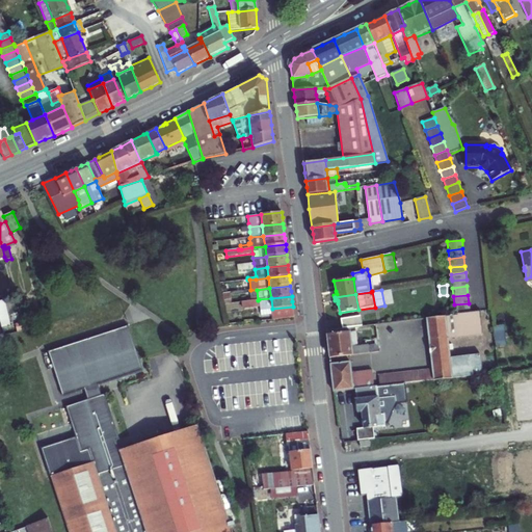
[(271,298),(259,299),(260,307),(261,315),(272,314),(272,309),(271,298)]
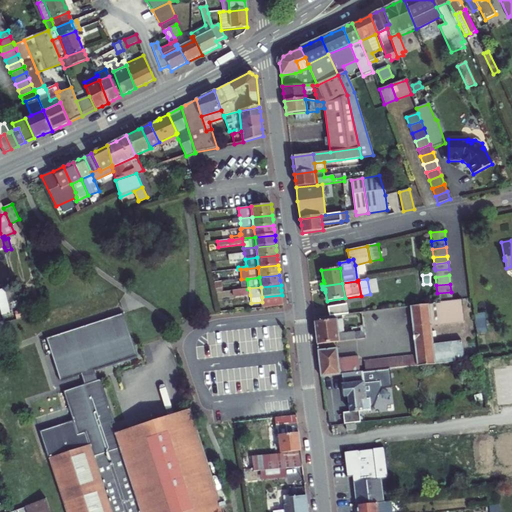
[(438,302),(452,301),(451,292),(437,293),(438,302)]
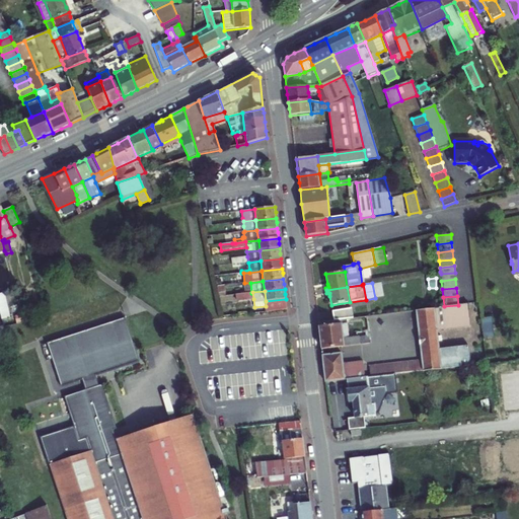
[(287,309),(286,299),(266,301),(266,306),(267,311),(287,309)]
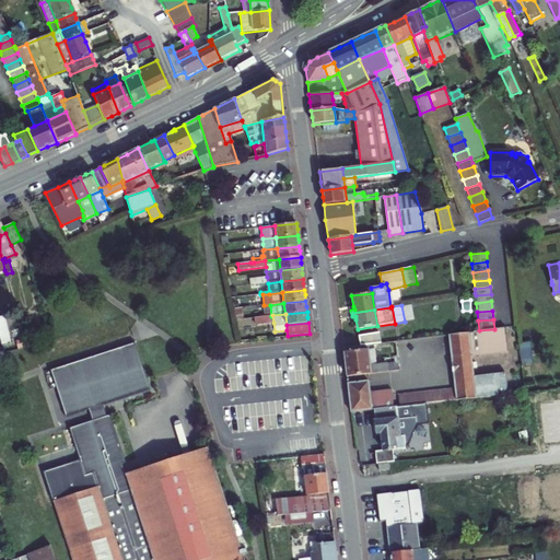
[(479,333),(448,336),(455,388),(456,401),(508,396),(505,373),(474,376),(471,357),(509,352),(505,327),(494,329),(479,330),(479,333)]
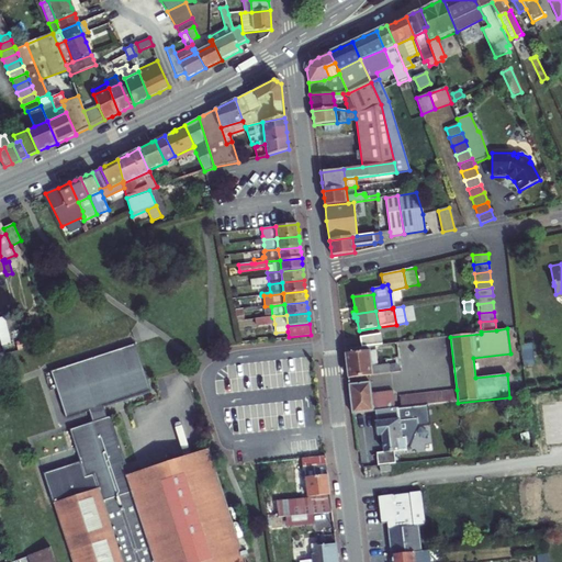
[(361,347),(382,345),(380,334),(360,338),(361,347)]
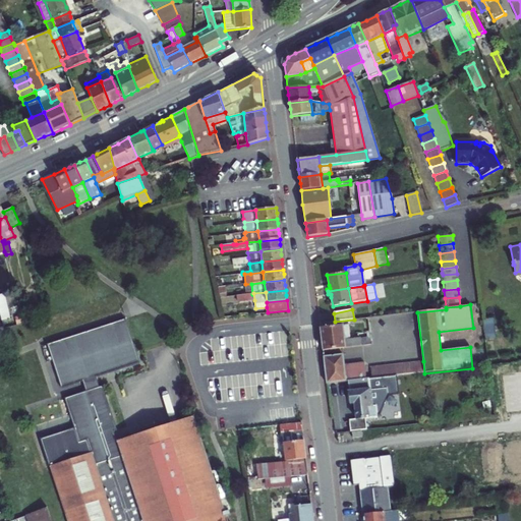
[(22,315),(15,317),(17,325),(24,323),(22,315)]
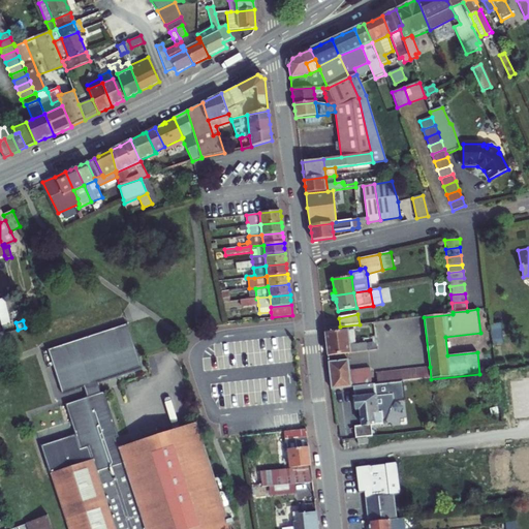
[(229,528),(195,424),(120,448),(117,438),(120,437),(105,392),(101,393),(98,383),(143,369),(138,354),(128,323),(49,349),(63,395),(85,387),(88,397),(66,404),(76,434),(41,445),(51,474),(52,473),(69,528),(229,528)]
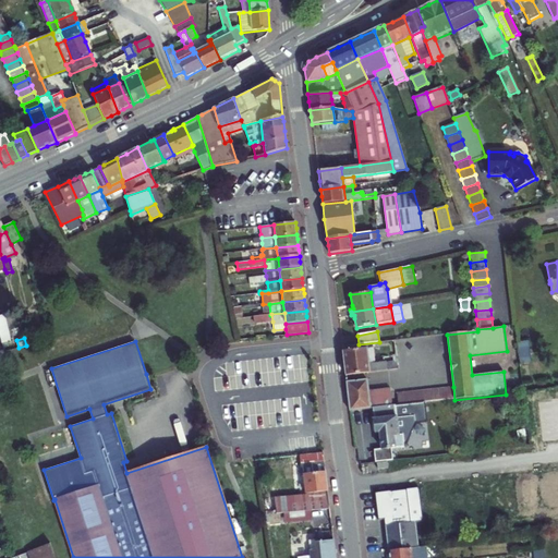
[(520,364),(531,363),(529,344),(518,346),(520,364)]
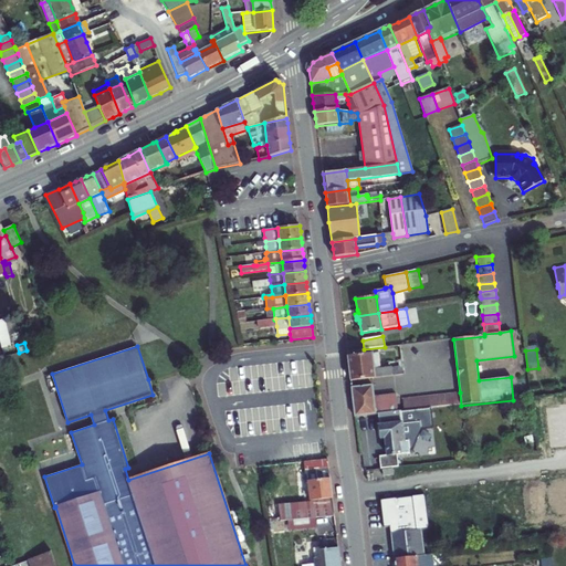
[(350,381),(377,378),(375,369),(374,352),(347,355),(347,357),(348,369),(350,381)]
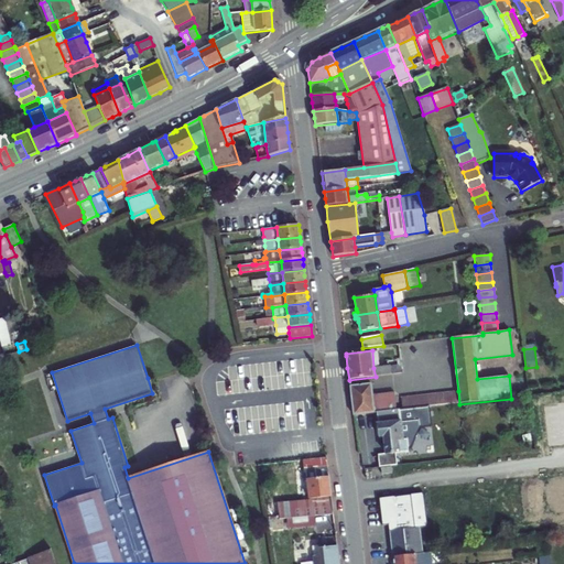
[(376,377),(391,376),(390,369),(390,366),(373,368),(376,377)]
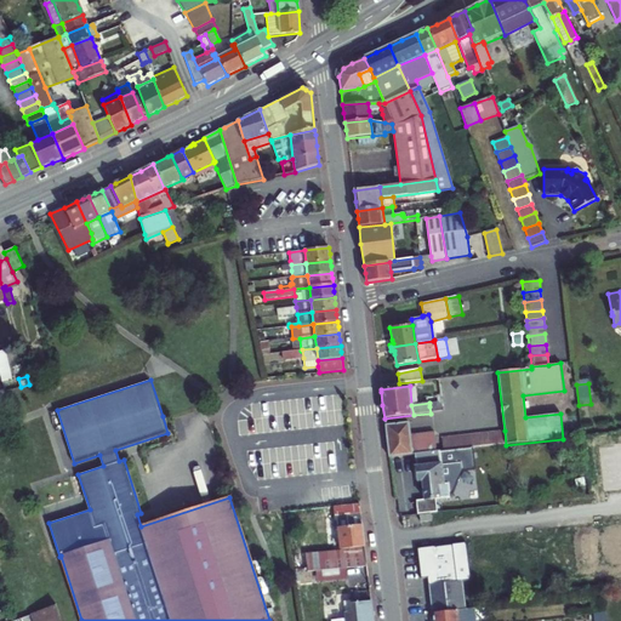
[(389,459),(412,456),(410,436),(409,423),(386,426),(387,440),(389,459)]
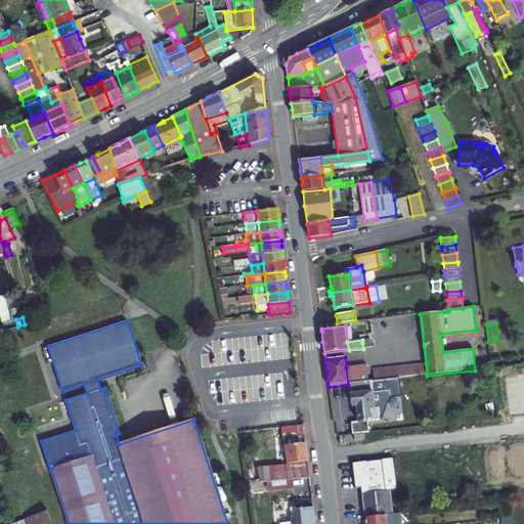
[(426,363),(373,369),(374,382),(399,379),(427,376),(426,363)]
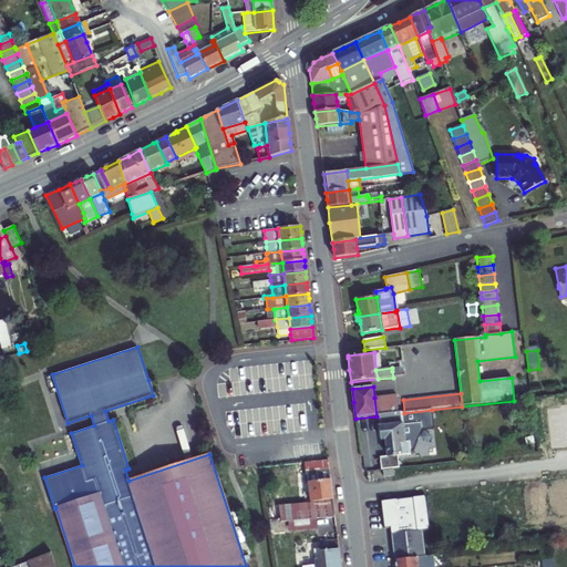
[(374,398),(377,416),(379,415),(399,413),(397,395),(374,398)]
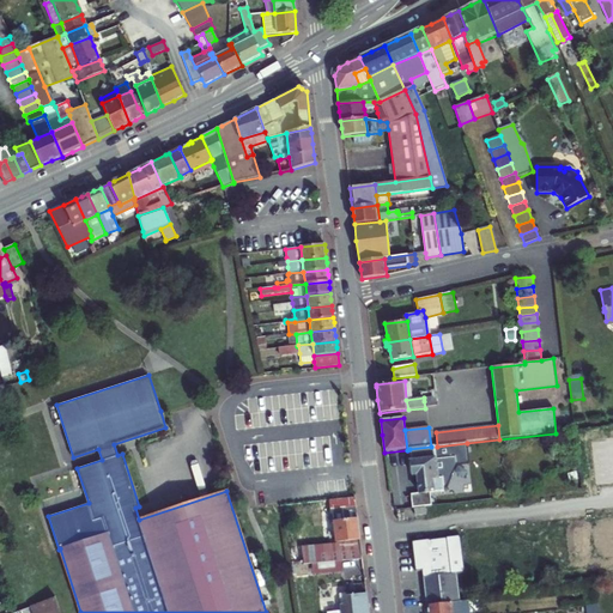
[(437,447),(435,447),(436,455),(438,478),(443,478),(444,487),(447,487),(455,466),(469,465),(467,443),(437,447)]
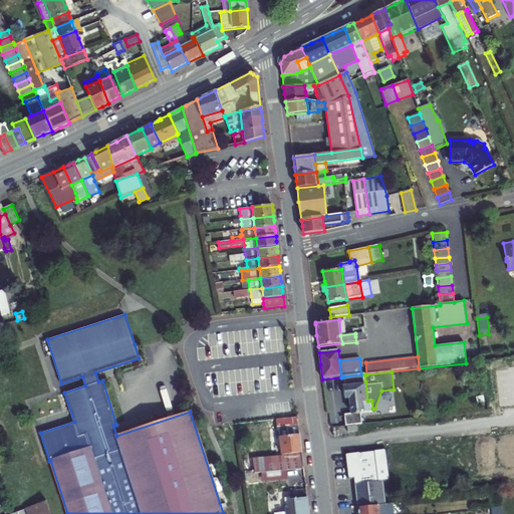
[(344,384),(365,381),(364,374),(361,374),(343,376),(344,384)]
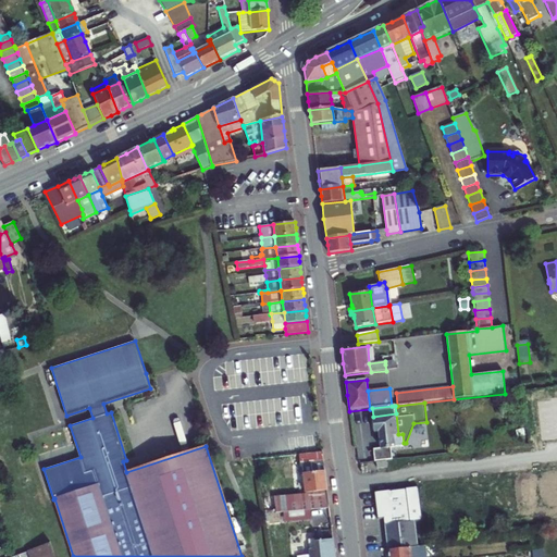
[(380,435),(381,448),(391,447),(404,446),(404,443),(403,434),(398,434),(396,413),(373,417),(375,432),(380,432),(380,435)]
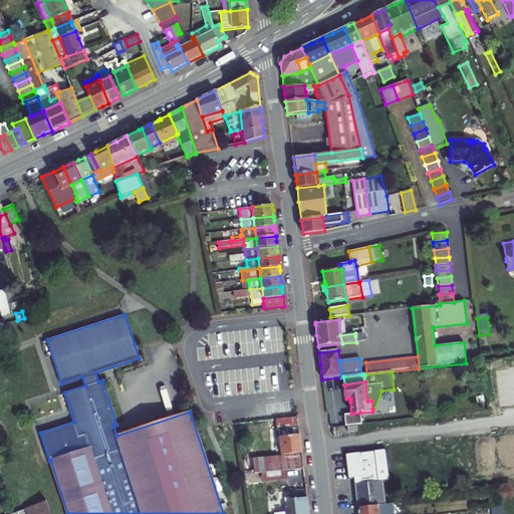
[(362,425),(360,413),(351,414),(344,415),(345,426),(362,425)]
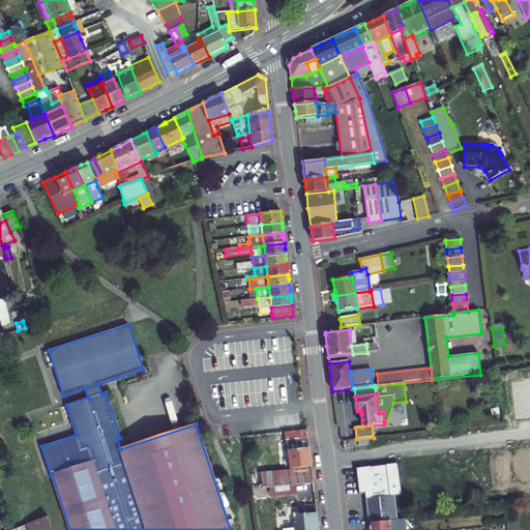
[(291,450),(308,448),(308,441),(290,443),(291,450)]
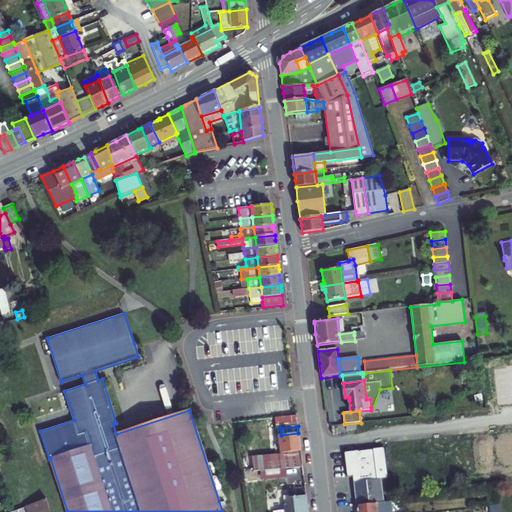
[(280,435),(282,453),(300,451),(299,442),(298,433),(281,435),(280,435)]
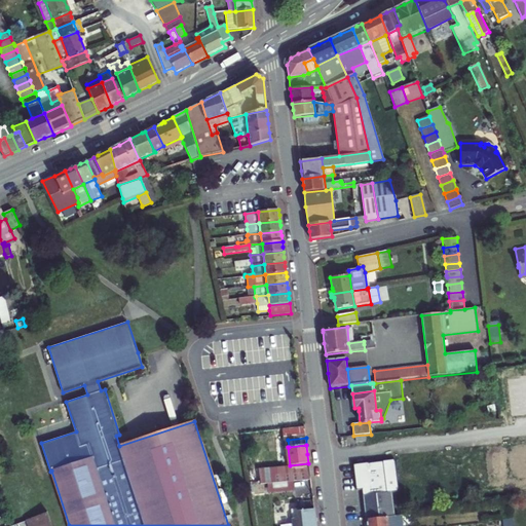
[(265,468),(274,467),(272,449),(263,450),(265,468)]
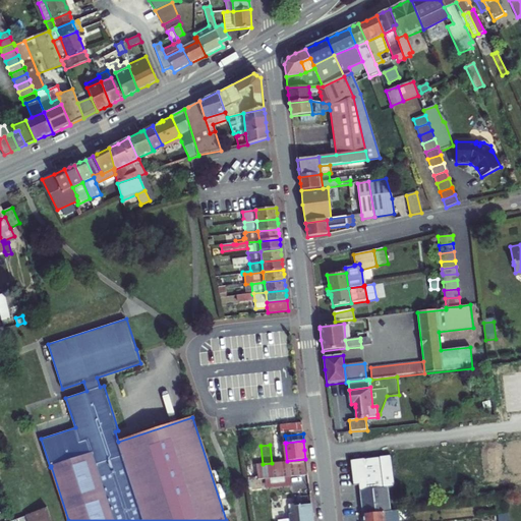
[(364,484),(365,490),(388,487),(395,487),(391,456),(349,460),(352,485),(359,485),(364,484)]
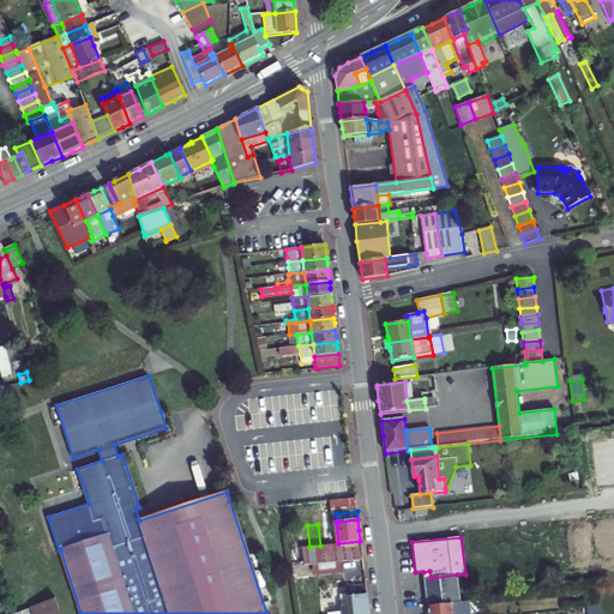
[(338,543),(320,546),(309,547),(302,547),(304,566),(312,565),(342,563),(362,560),(360,541),(338,543)]
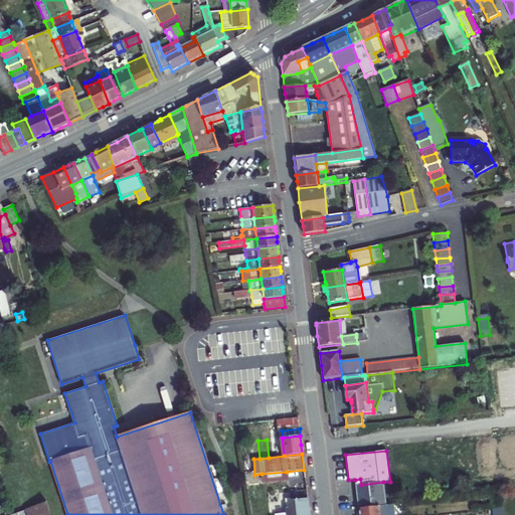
[(288,480),(287,472),(262,474),(263,483),(288,480)]
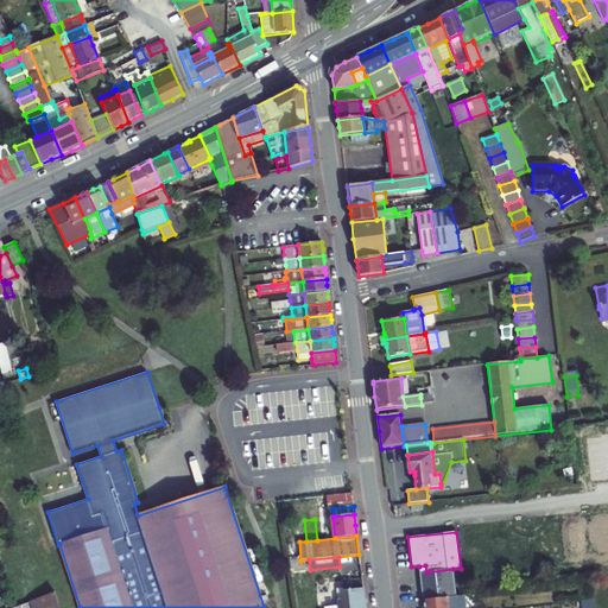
[(453,569),(426,572),(420,574),(424,601),(445,599),(456,597),(453,569)]
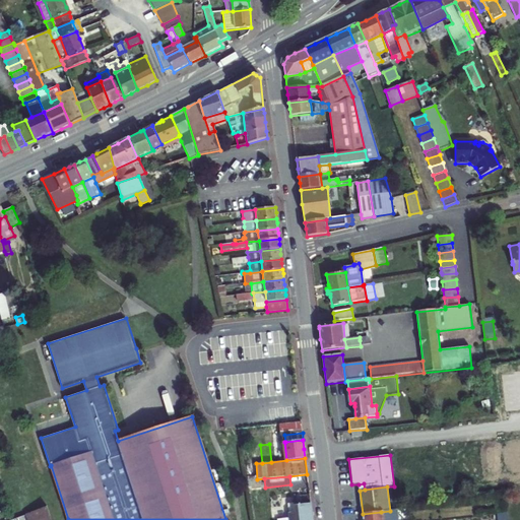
[(294,497),(295,506),(311,504),(310,500),(310,496),(294,497)]
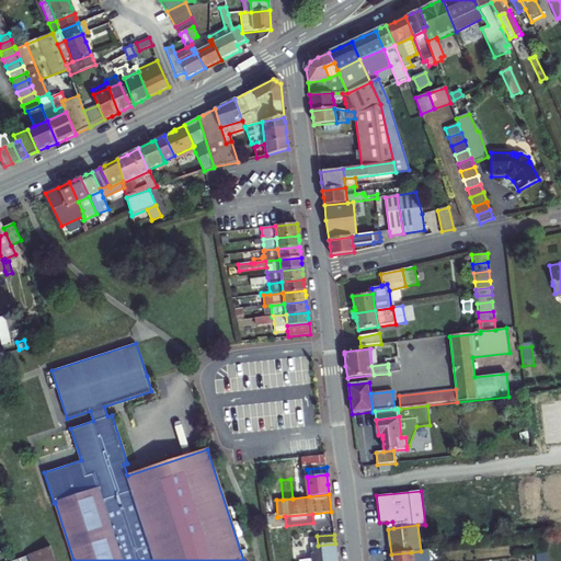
[(312,560),(336,560),(335,544),(318,546),(318,553),(312,554),(312,560)]
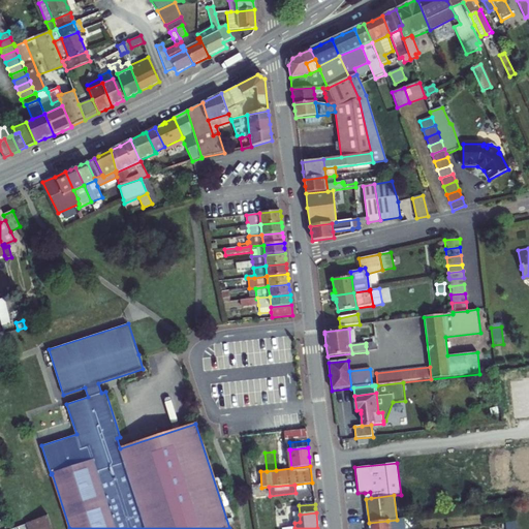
[(52,528),(48,517),(27,524),(28,528),(52,528)]
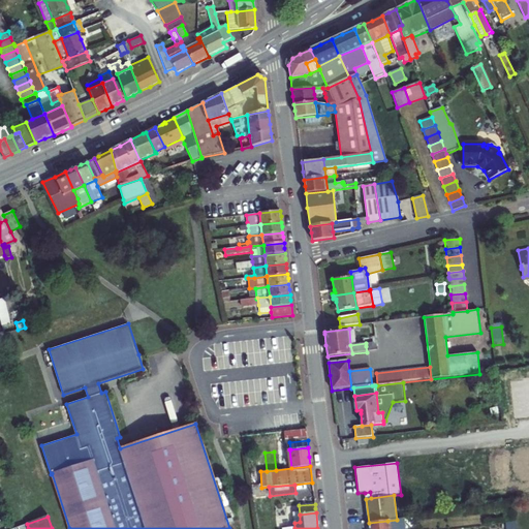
[(397,520),(387,521),(389,528),(405,528),(404,519),(397,520)]
